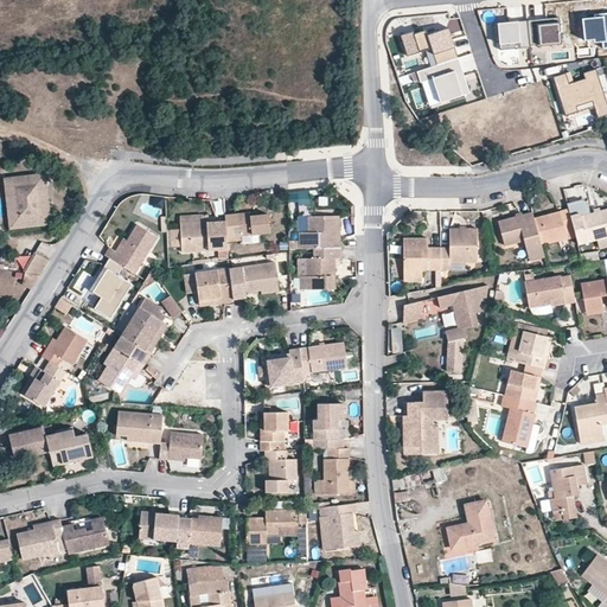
[(606,48),(606,13),(595,16),(596,18),(582,19),(585,40),(594,39),(594,43),(602,42),(604,49),(606,48)]
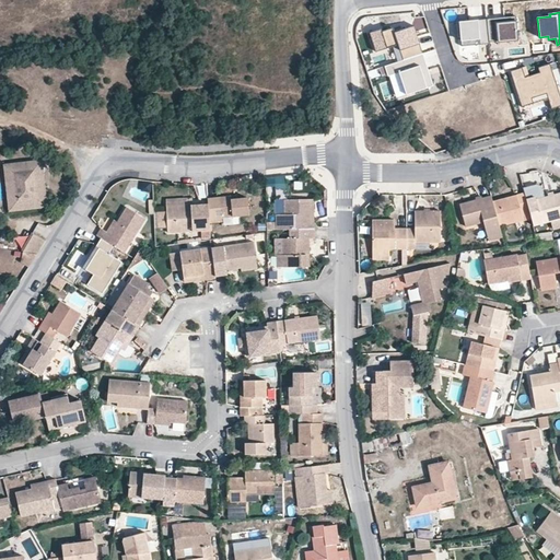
[(497,19),(487,19),(489,43),(498,42),(499,43),(518,41),(516,16),(504,18),(504,19),(497,20),(497,19)]
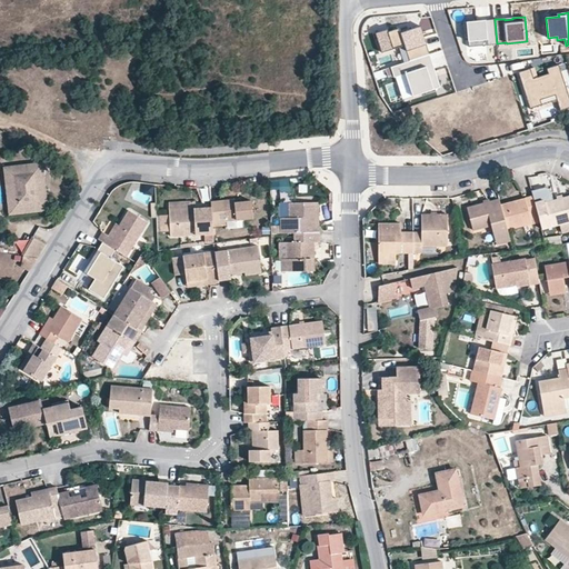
[(495,19),(465,22),(466,38),(468,38),(469,47),(497,45),(497,43),(495,19)]
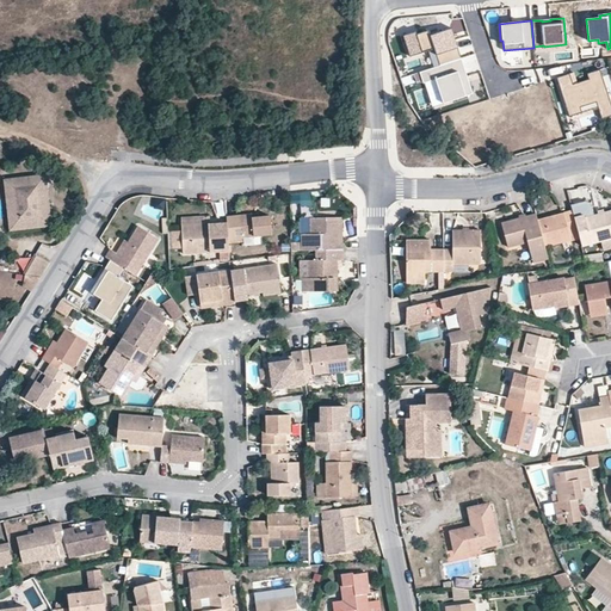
[(462,59),(452,28),(431,35),(430,30),(418,34),(417,31),(403,35),(411,56),(430,50),(434,67),(462,59)]
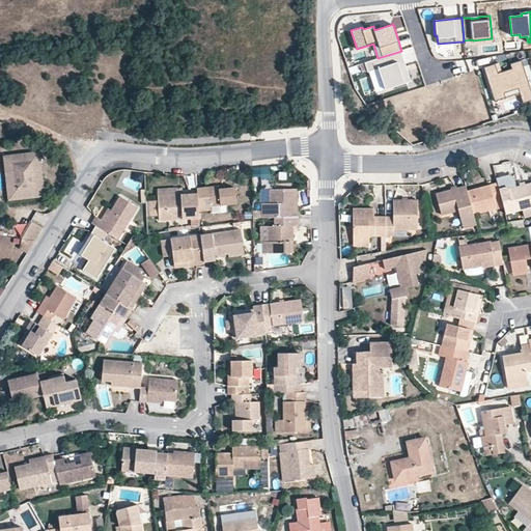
[(411,81),(401,51),(378,58),(365,62),(368,72),(379,68),(385,89),(411,81)]
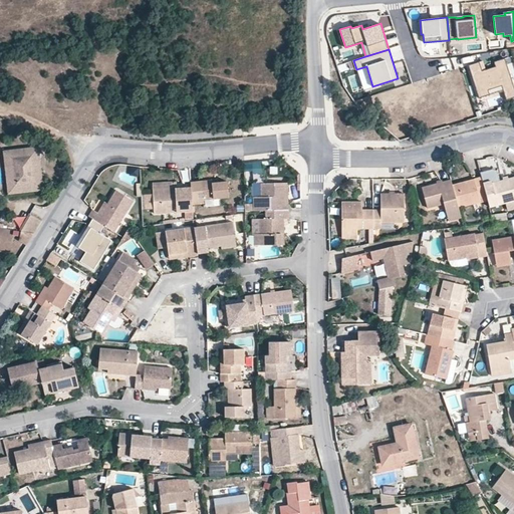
[(468,66),(473,79),(475,79),(476,81),(473,82),(479,98),(489,95),(488,90),(501,86),(504,94),(513,90),(513,88),(504,59),(494,62),(495,67),(482,71),(479,62),(468,66)]
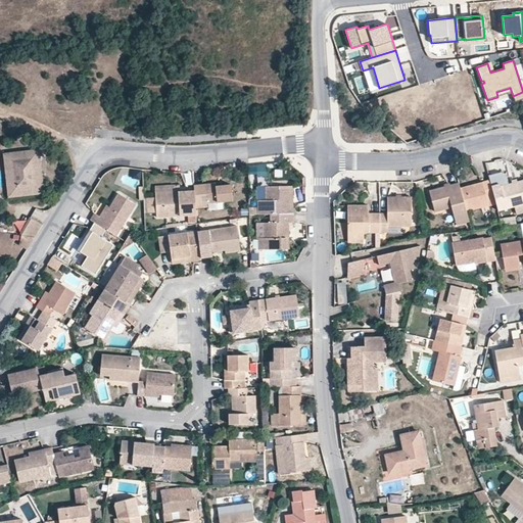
[(522,92),(513,96),(515,102),(522,99),(522,92)]
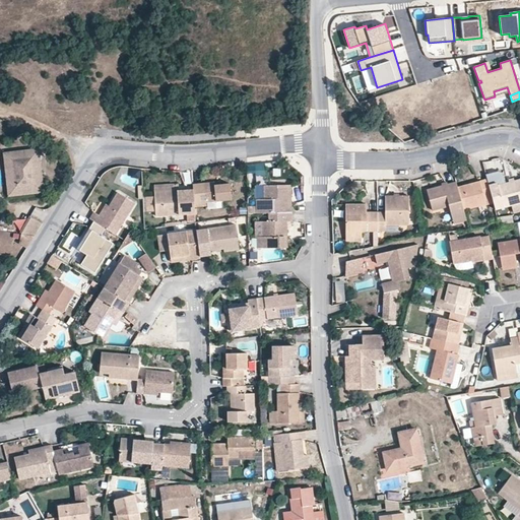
[(6,151),(7,160),(16,159),(18,183),(33,182),(34,191),(43,190),(40,149),(6,151)]
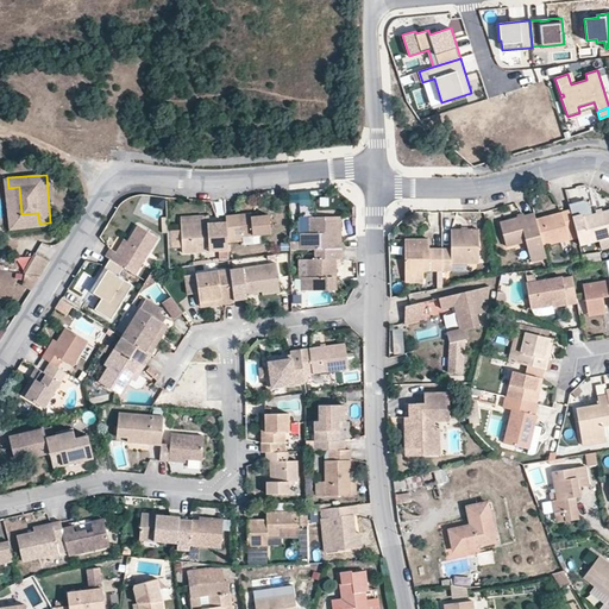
[(12,226),(39,224),(38,213),(22,214),(19,187),(8,188),(12,226)]
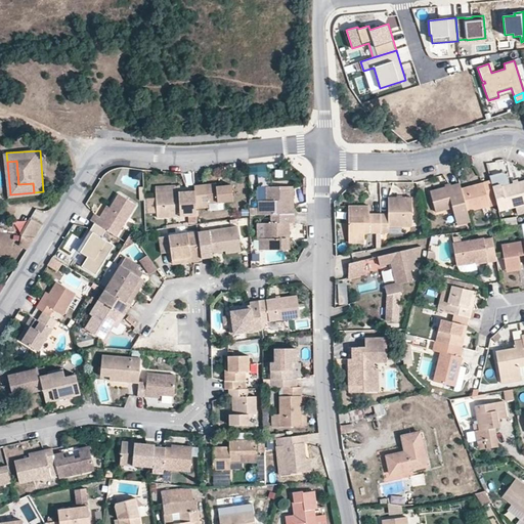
[(267,177),(267,165),(250,166),(251,178),(267,177)]
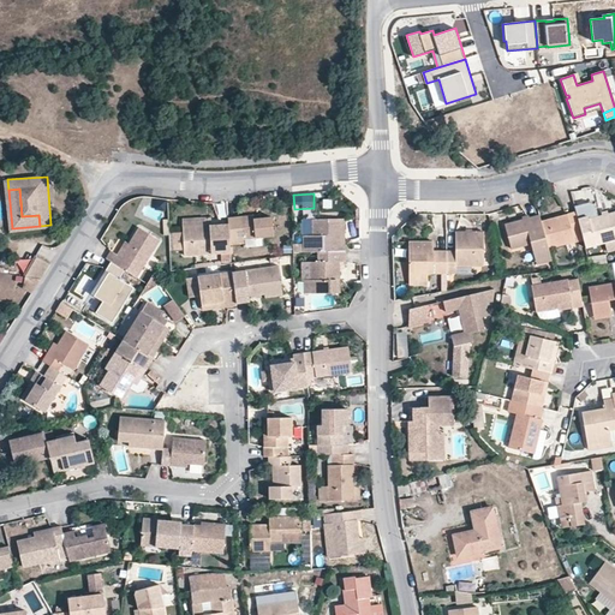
[(581,227),(579,218),(577,210),(543,220),(549,244),(575,238),(573,230),(581,227)]
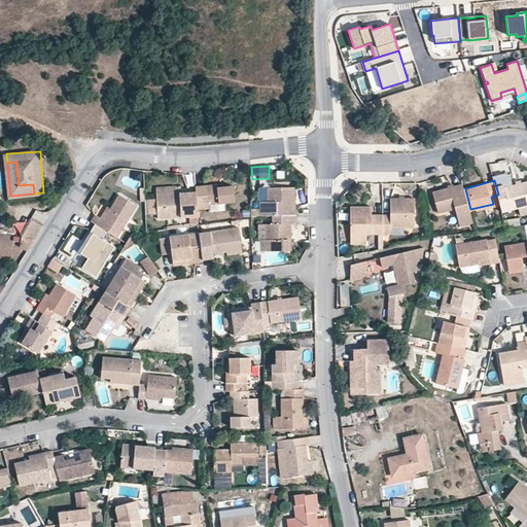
[(503,184),(496,186),(498,195),(501,205),(503,213),(518,209),(521,209),(526,207),(526,181),(504,187),(503,184)]
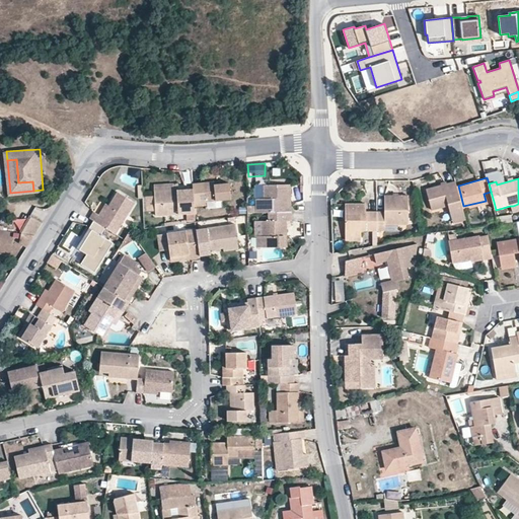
[(195,186),(195,202),(232,200),(231,184),(216,186),(216,180),(194,181),(195,186)]
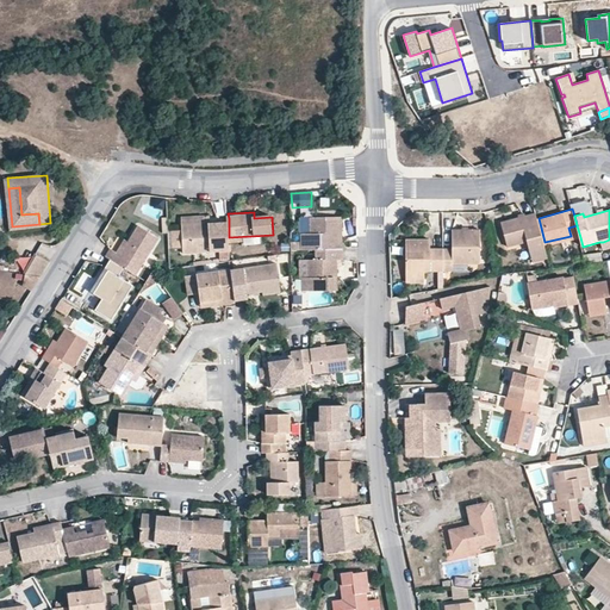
[(340,237),(338,213),(310,215),(310,230),(302,231),(302,244),(292,244),(292,249),(321,248),(344,248),(343,237),(340,237)]
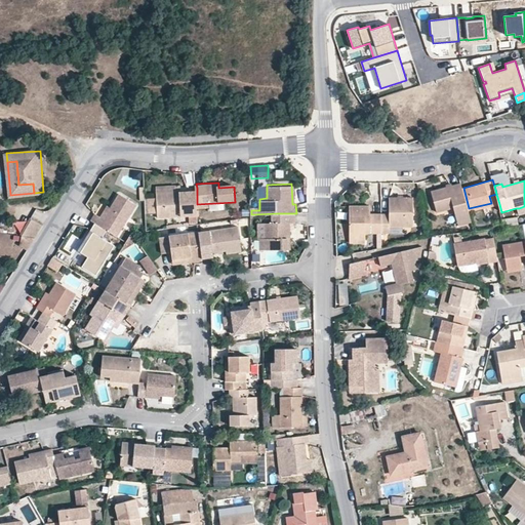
[(469,208),(463,188),(462,185),(453,187),(447,189),(433,192),(439,212),(454,208),(455,212),(458,220),(471,216),(470,211),(469,208)]
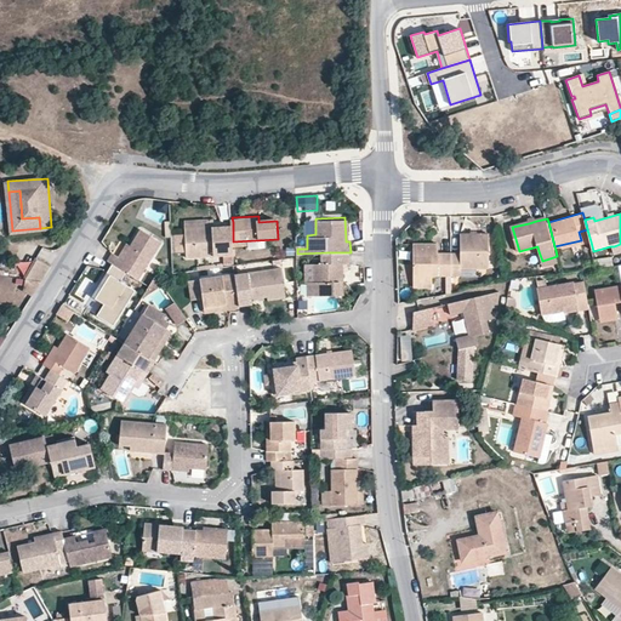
[(210,223),(186,224),(187,254),(227,251),(226,223),(210,223)]
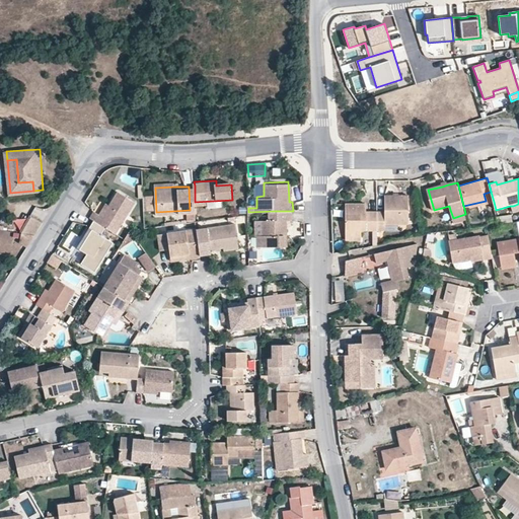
[(464,209),(494,202),(491,192),(484,194),(486,201),(463,206),(464,209)]
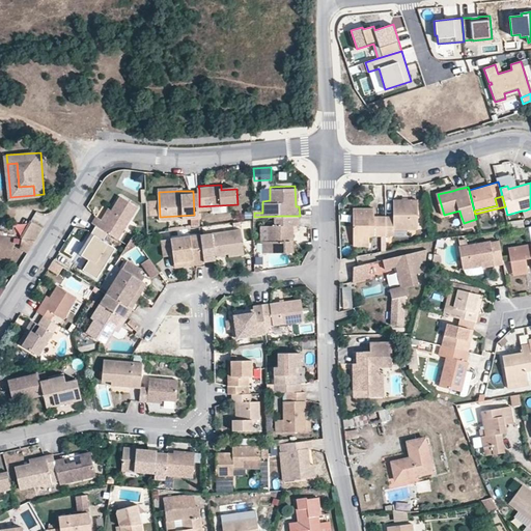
[(127,198),(118,214),(112,224),(108,222),(96,215),(92,223),(95,225),(98,226),(110,234),(124,243),(145,208),(127,198)]
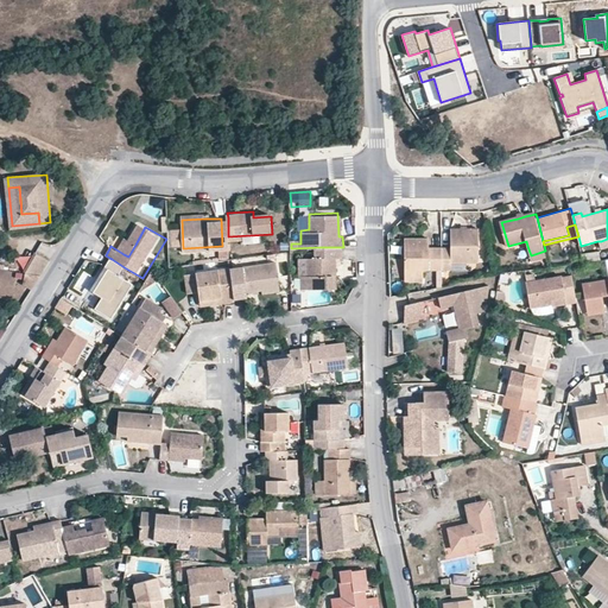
[(443,245),(443,270),(453,270),(453,261),(479,261),(479,227),(453,227),(451,246),(443,245)]
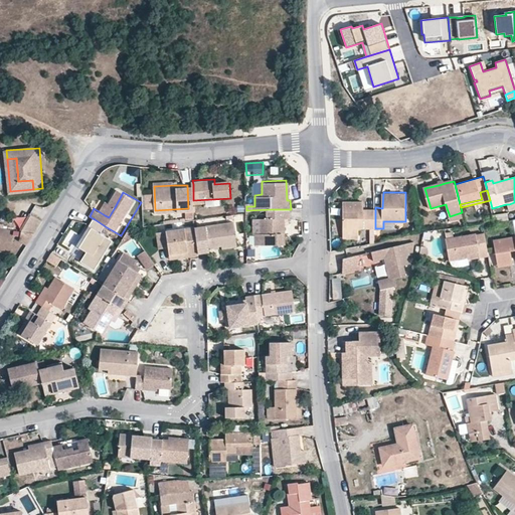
[(375,228),(375,207),(367,208),(367,212),(363,212),(363,208),(363,198),(344,199),(344,234),(360,235),(360,228),(375,228)]
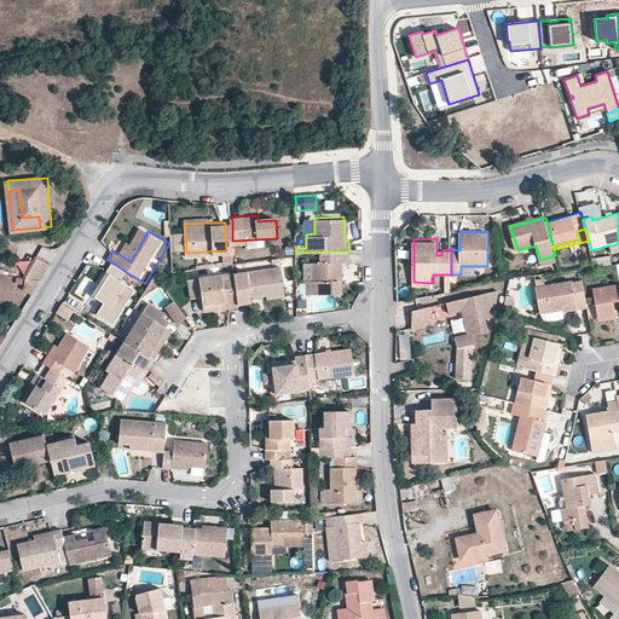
[(608,246),(591,250),(596,267),(612,265),(608,246)]
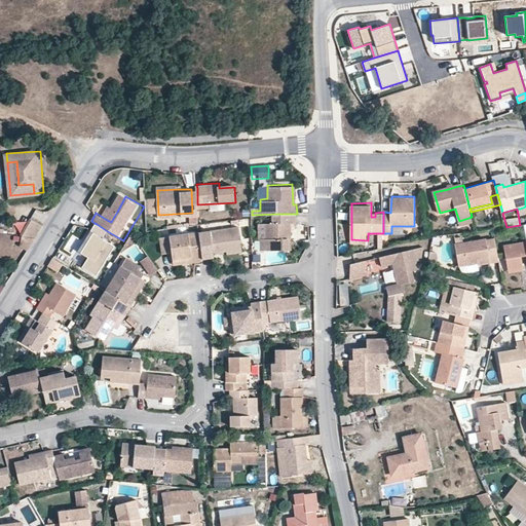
[(113,210),(107,220),(111,222),(117,212),(113,210)]
